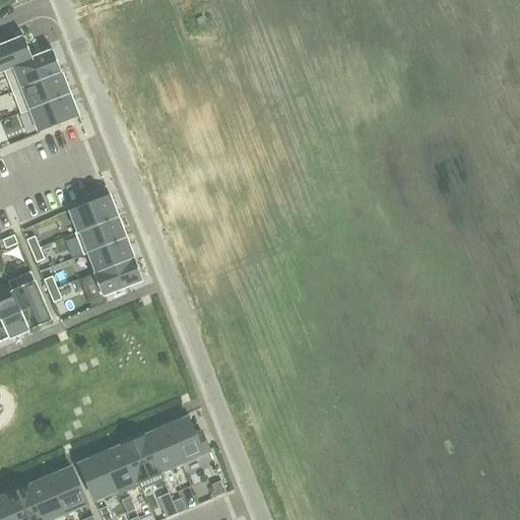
[(0,72),(4,71),(4,70),(33,59),(33,58),(23,37),(0,46),(0,72)]
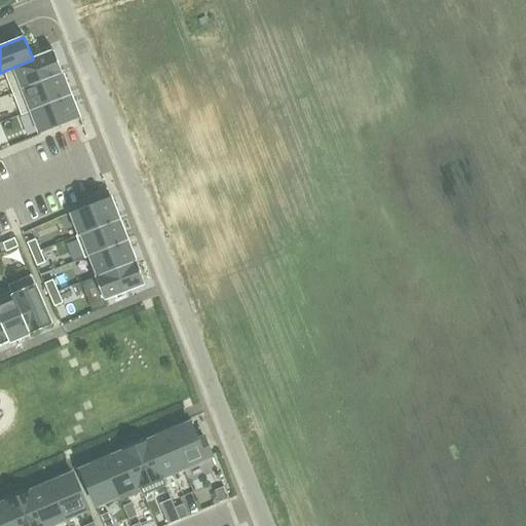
[(53,50),(33,59),(33,60),(4,71),(4,72),(12,92),(62,73),(53,50)]
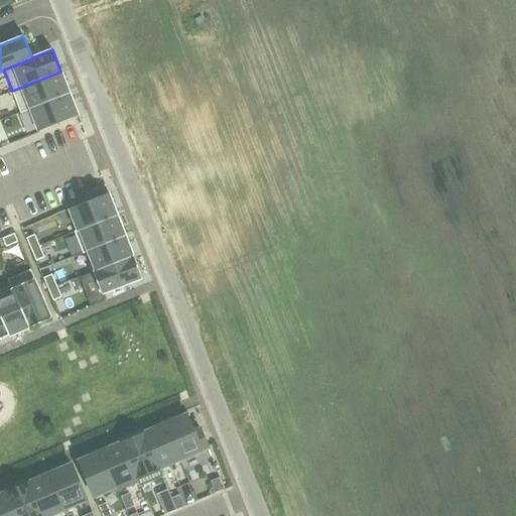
[(70,93),(60,72),(12,91),(20,112),(70,93)]
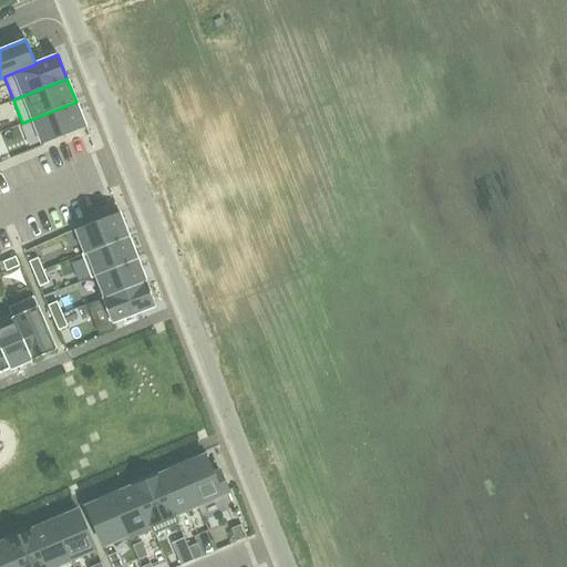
[(85,127),(76,102),(22,123),(23,125),(33,121),(42,144),(85,127)]
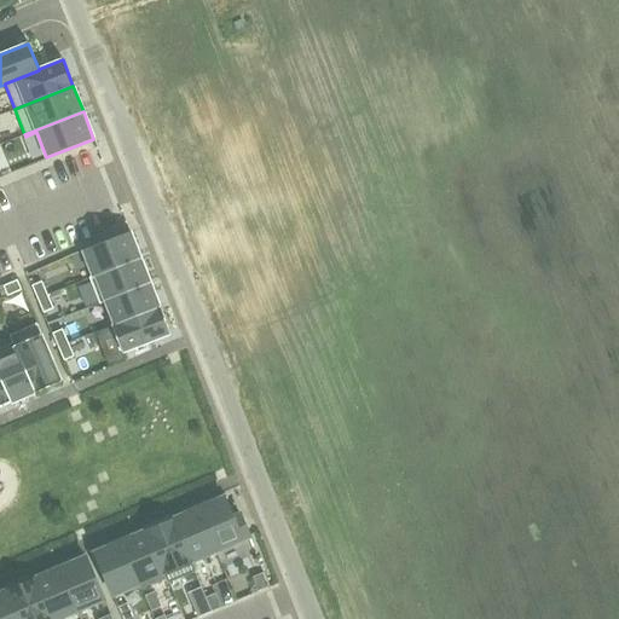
[(90,278),(90,279),(140,259),(131,232),(82,250),(93,277),(90,278)]
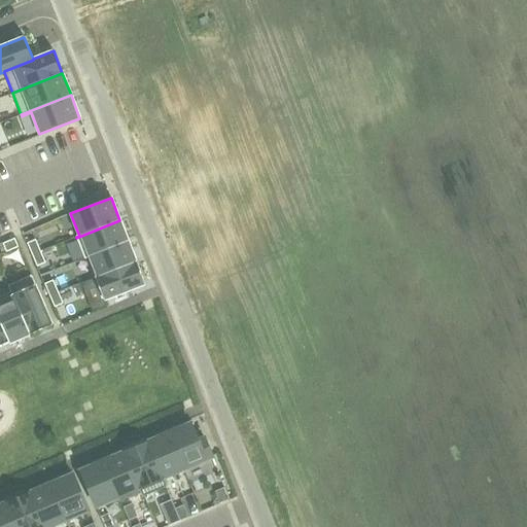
[(128,241),(119,220),(76,238),(84,258),(128,241)]
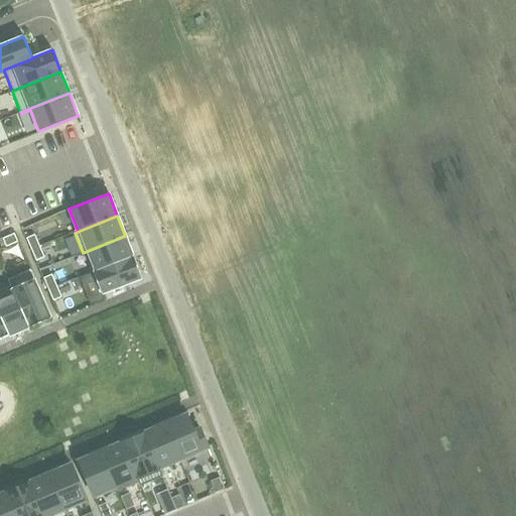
[(14,234),(3,238),(6,246),(17,242),(14,234)]
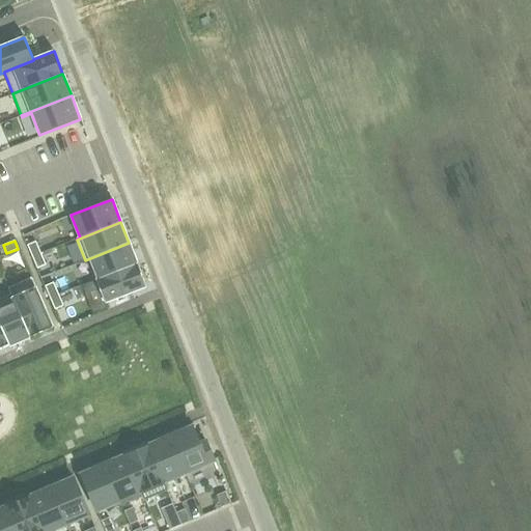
[(27,245),(32,256),(40,253),(35,242),(27,245)]
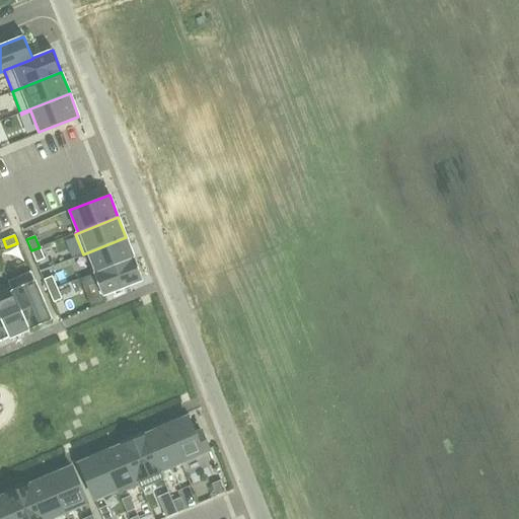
[(126,237),(83,254),(88,253),(94,270),(92,271),(93,274),(134,258),(126,237)]
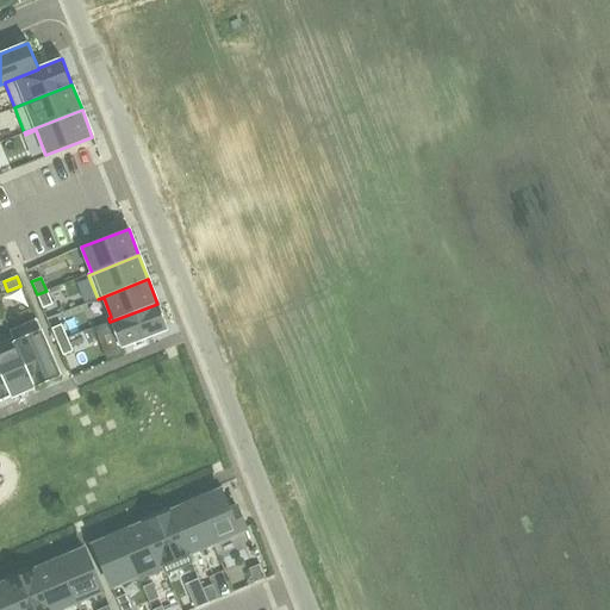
[(53,304),(47,291),(37,294),(43,309),(53,304)]
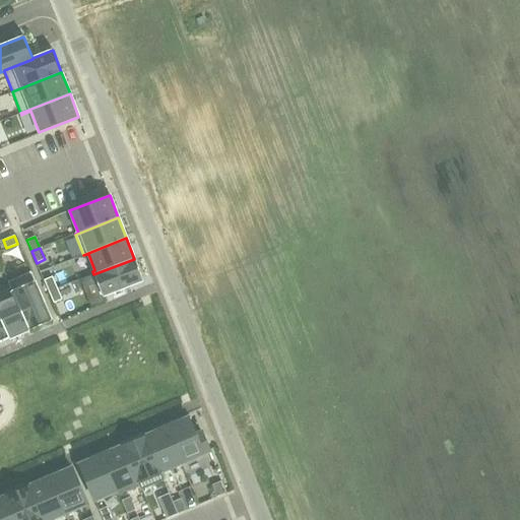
[(143,282),(134,259),(93,274),(103,299),(143,282)]
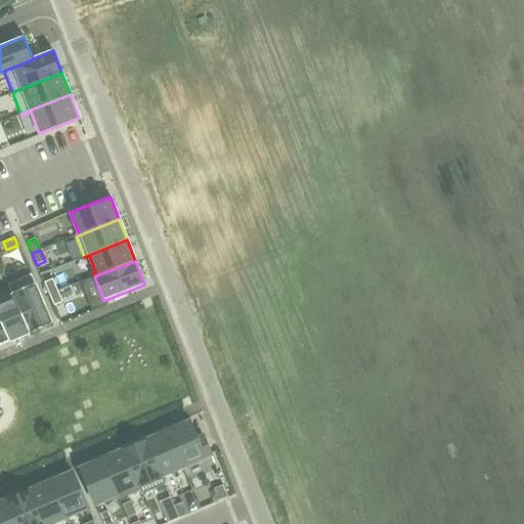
[(31,274),(8,284),(30,333),(52,323),(31,274)]
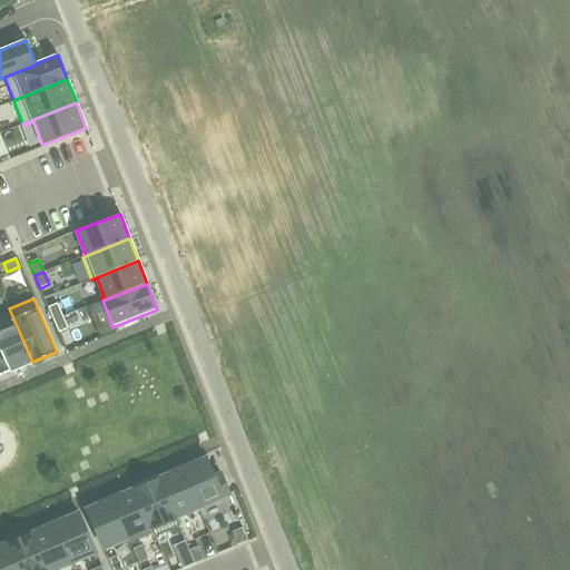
[(48,307),(53,320),(62,315),(57,303),(48,307)]
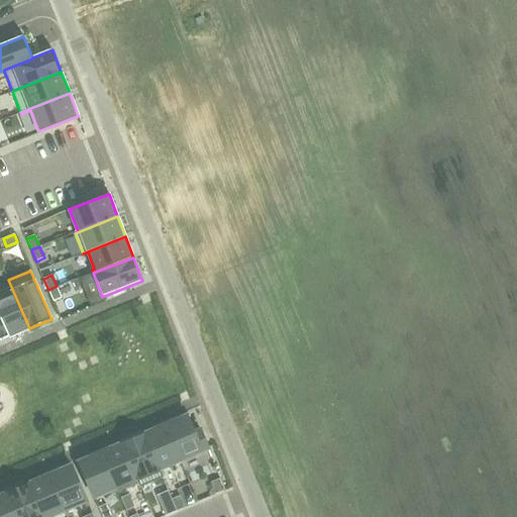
[(0,315),(9,336),(29,328),(8,280),(10,286),(0,290),(0,315)]
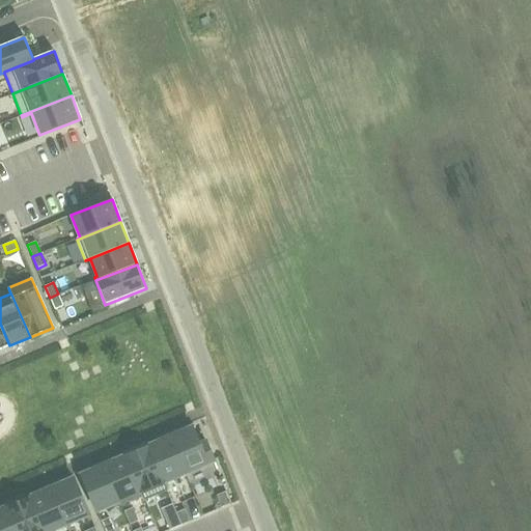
[(63,306),(58,294),(50,298),(55,309),(63,306)]
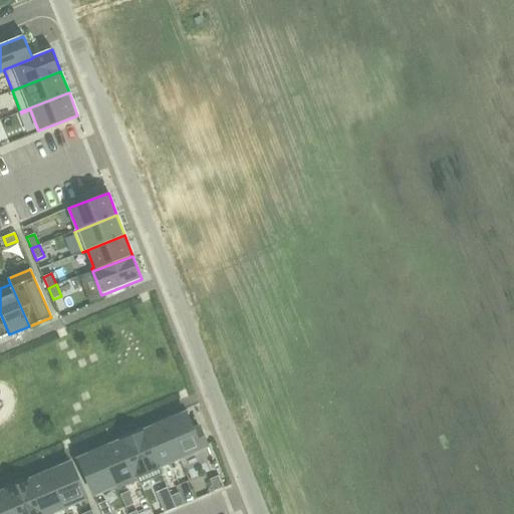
[(0,338),(9,334),(0,313),(0,338)]
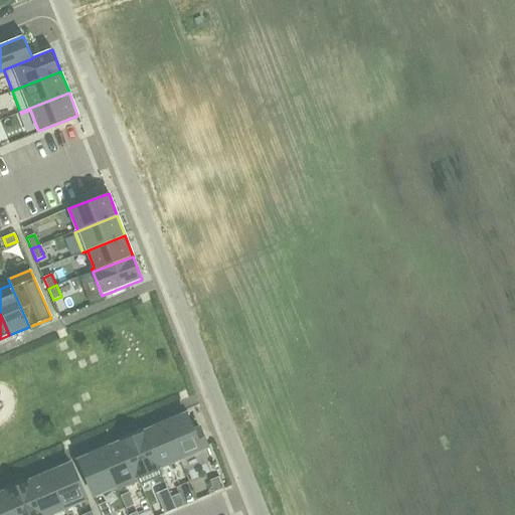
[(164,423),(179,458),(207,446),(200,428),(193,431),(186,414),(164,423)]
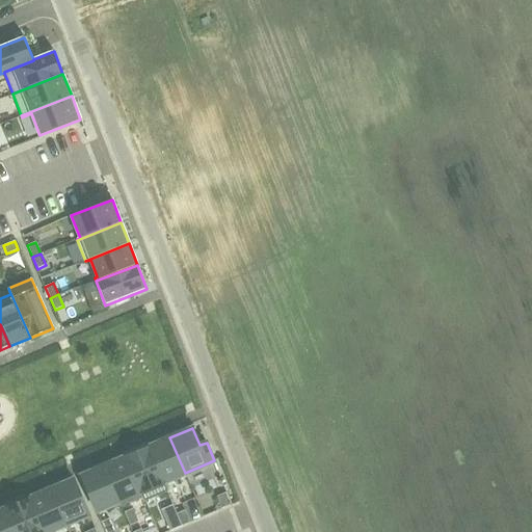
[(169,437),(148,447),(167,491),(168,491),(164,482),(185,473),(169,437)]
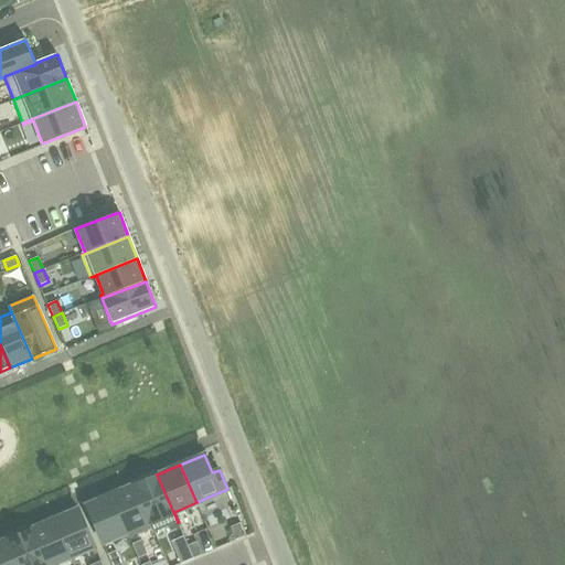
[(178,522),(157,475),(134,484),(155,532),(178,522)]
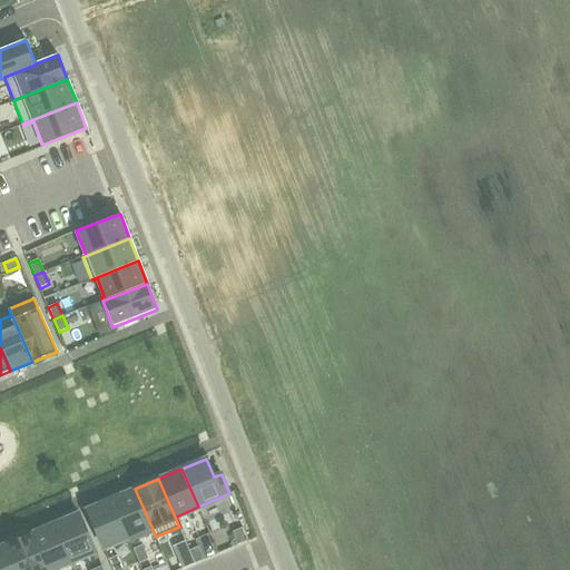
[(156,537),(135,489),(111,499),(129,542),(153,532),(155,537),(156,537)]
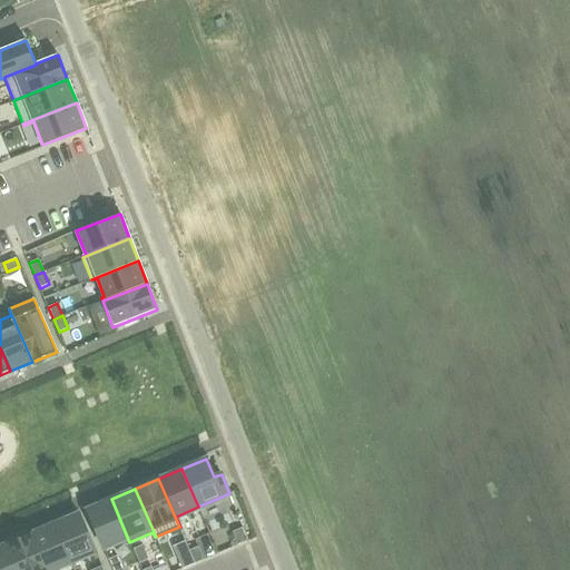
[(129,542),(111,499),(87,510),(104,548),(127,538),(129,542)]
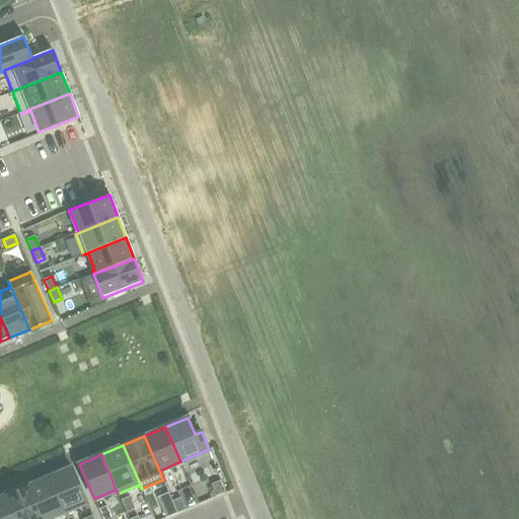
[(72,467),(50,476),(65,511),(86,502),(72,467)]
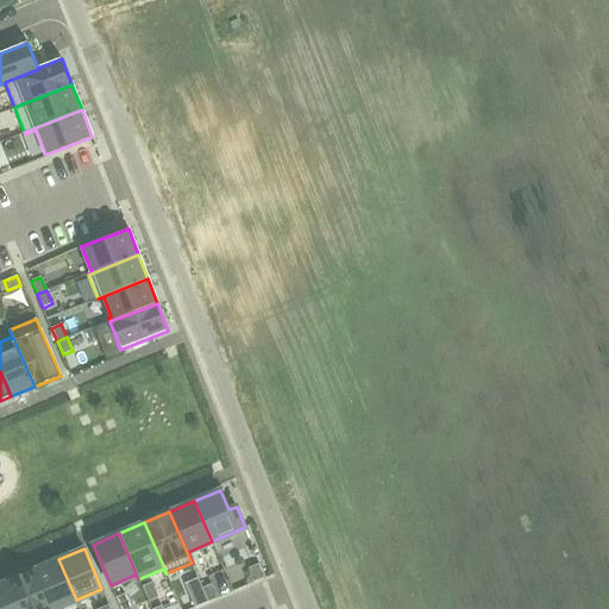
[(58,559),(33,570),(49,608),(54,608),(76,600),(58,559)]
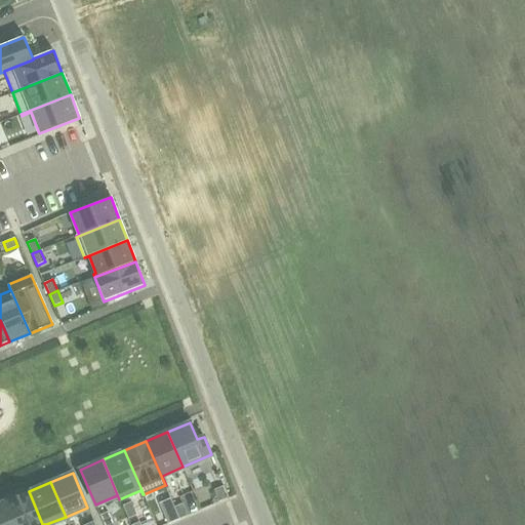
[(223,486),(214,489),(219,501),(228,498),(223,486)]
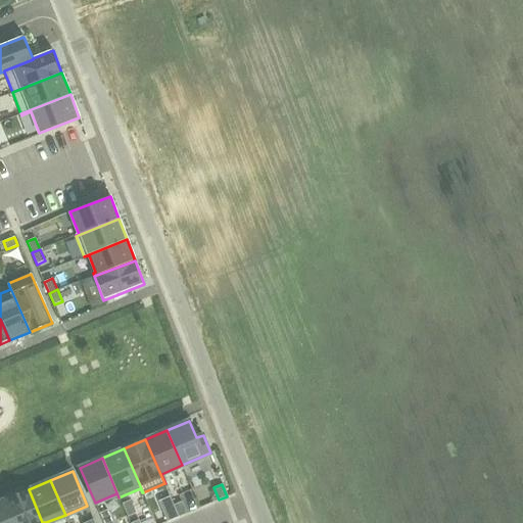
[(42,522),(29,489),(7,500),(16,522),(42,522)]
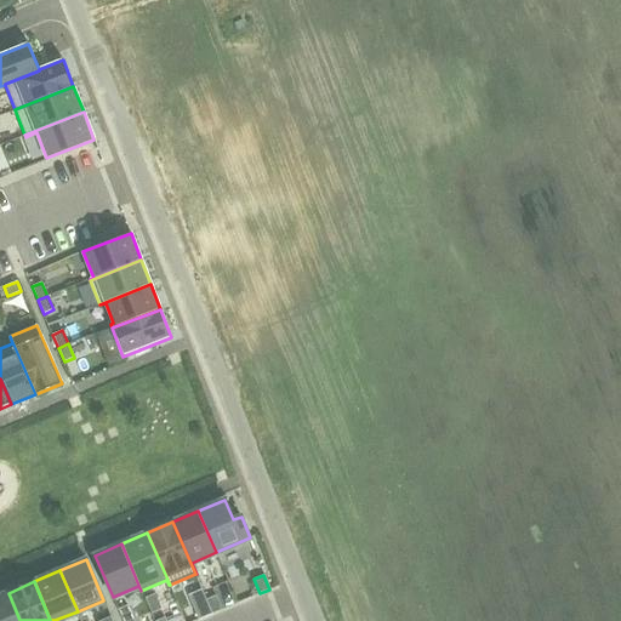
[(189,596),(199,619),(212,614),(206,599),(203,591),(189,596)]
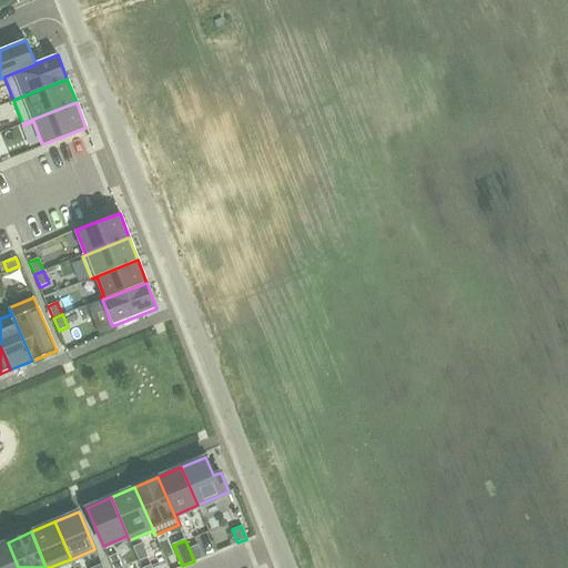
[(18,567),(8,543),(0,545),(0,567),(18,567)]
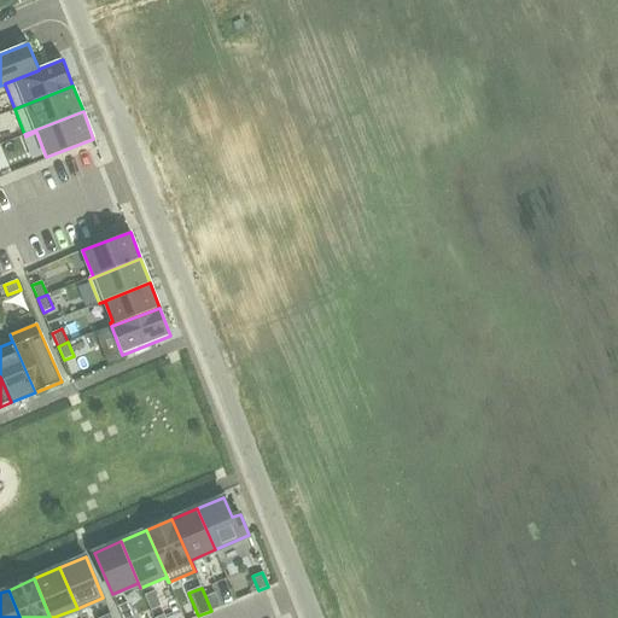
[(215,593),(205,596),(208,601),(211,611),(221,606),(215,593)]
